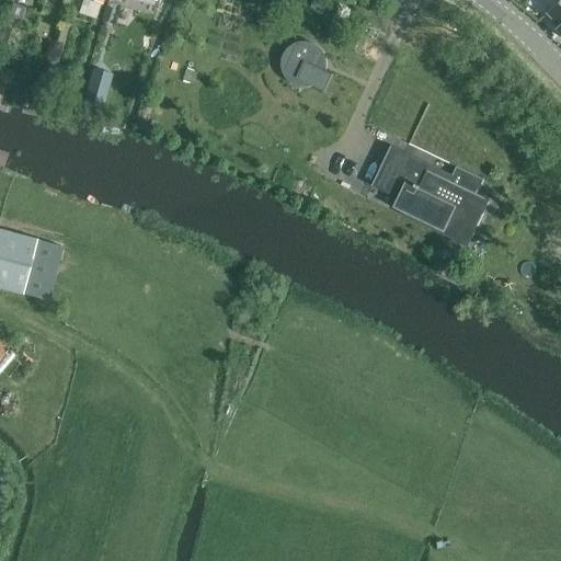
[(99,14),(102,4),(99,3),(90,0),(89,0),(86,10),(99,14)]
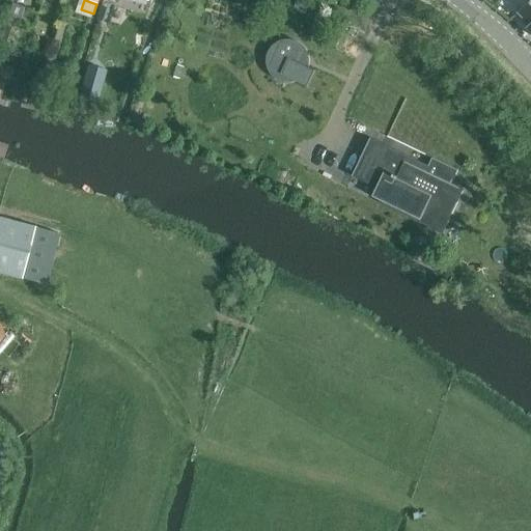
[(530,0),(518,14),(530,26),(527,29),(530,32),(530,0)]
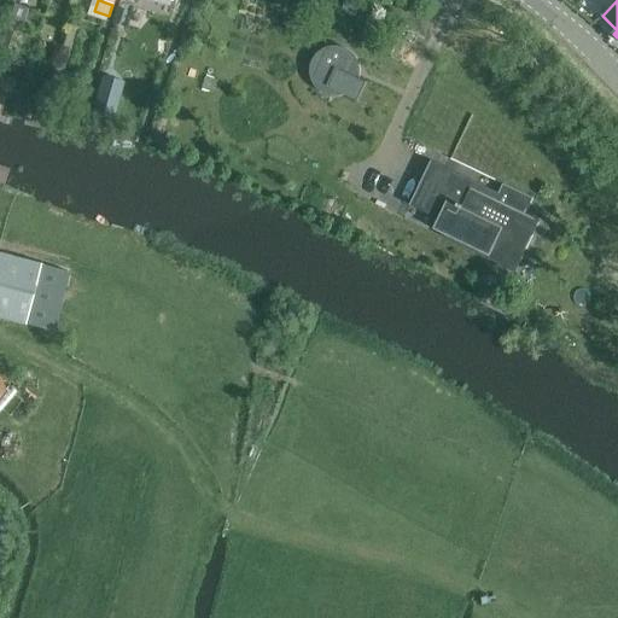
[(0,66),(12,33),(4,30),(0,39),(0,66)]
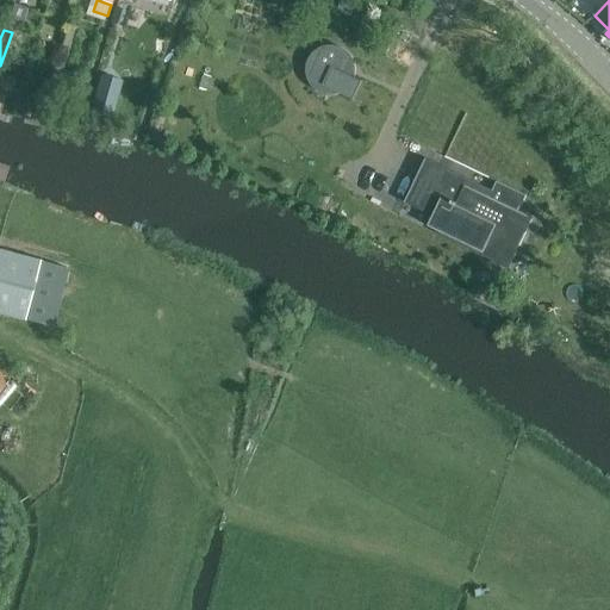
[(343,95),(352,79),(334,72),(340,60),(319,50),(306,78),(343,95)]
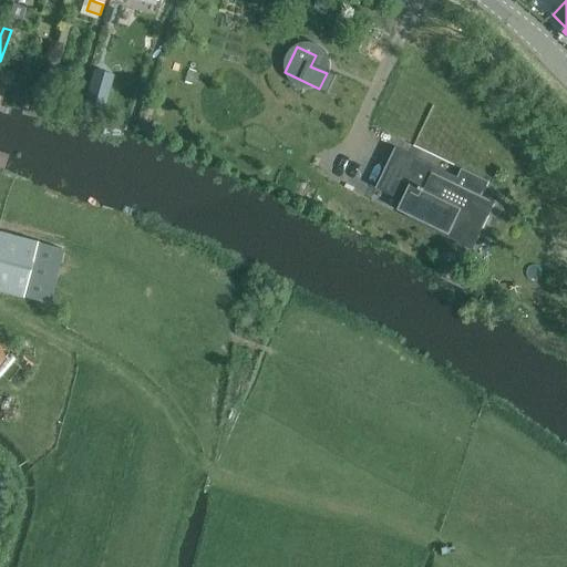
[(103,110),(113,75),(94,70),(84,104),(103,110)]
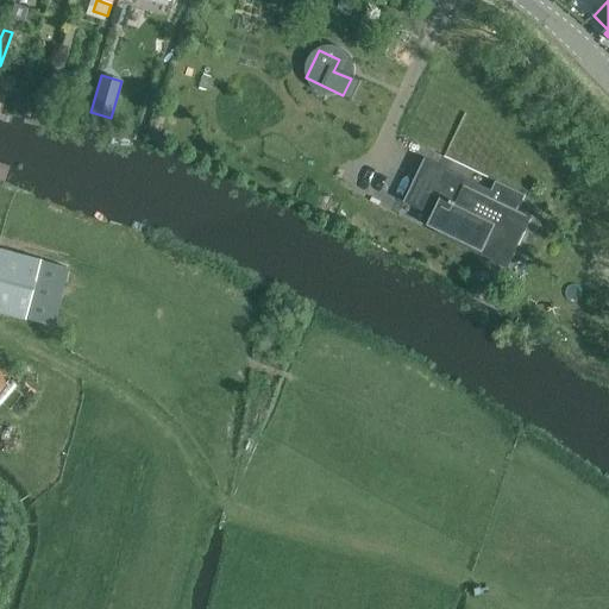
[(449,182),(444,181),(449,170),(425,158),(403,202),(405,203),(407,199),(434,212),(427,226),(484,253),(488,243),(515,256),(533,218),(519,212),(527,195),(496,181),(487,202),(477,199),(481,193),(450,179),(449,182)]
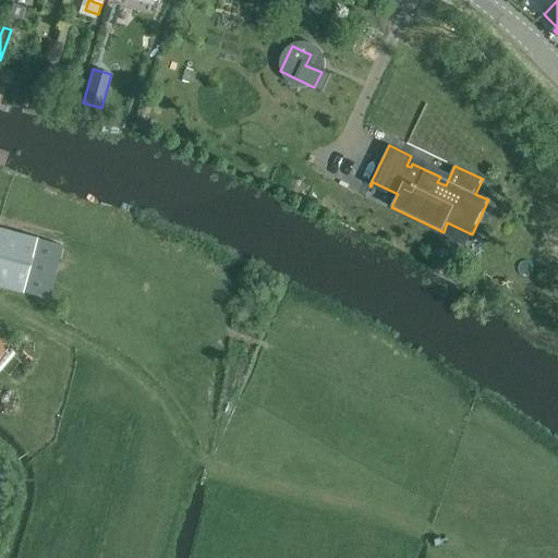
[(0,228),(0,287),(48,300),(63,245),(0,228)]
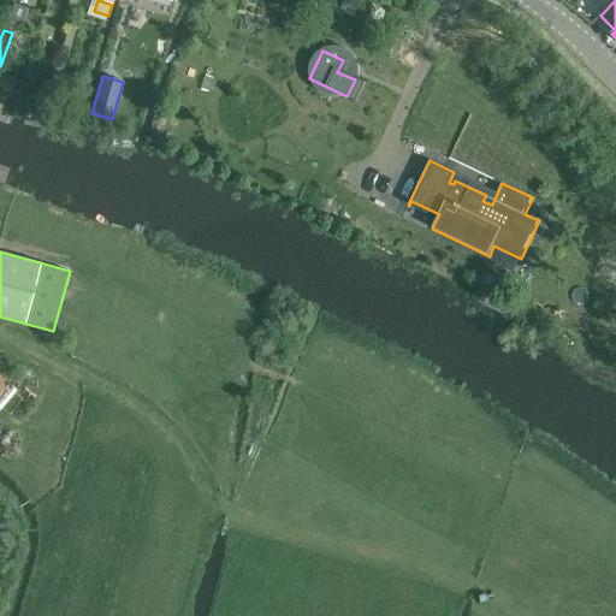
All buildings are outlined.
